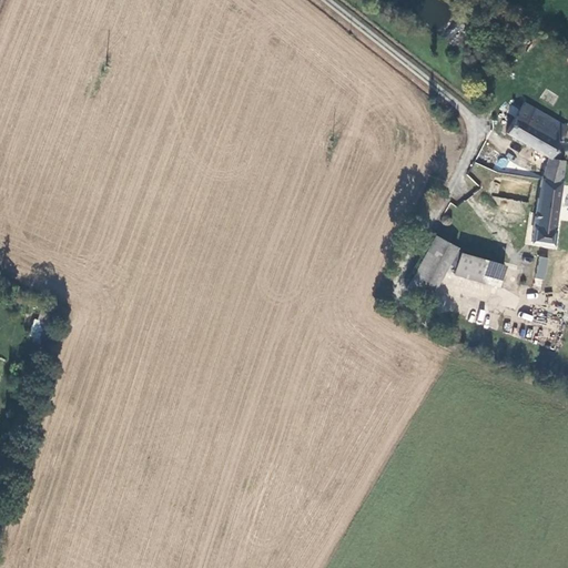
[(567,161),(551,156),(567,128),(567,123),(526,99),(507,131),(547,153),(535,241),(556,245),(567,166),(567,161)]
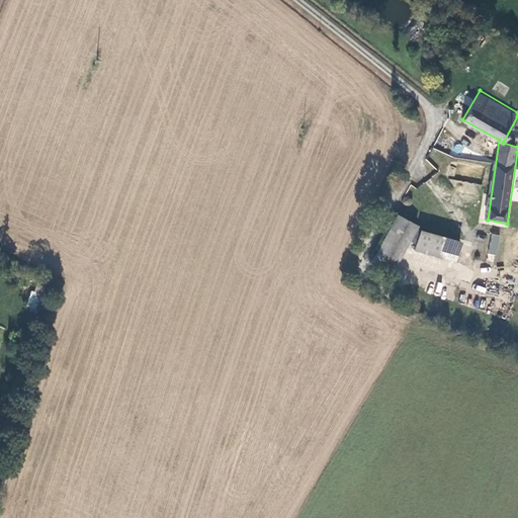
[(462,102),(469,106),(473,99),(466,95),(462,102)]
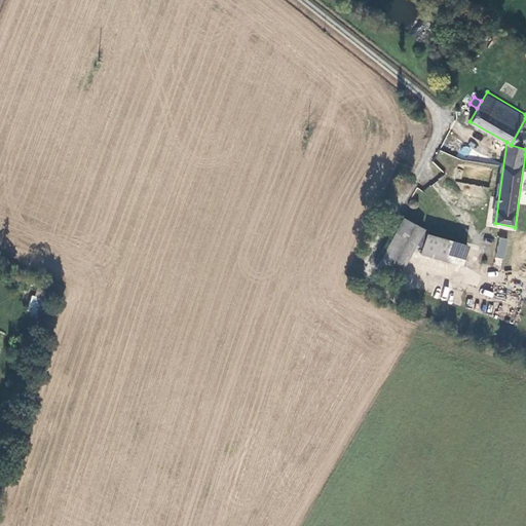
[(473,224),(438,215),(438,217),(427,213),(424,223),(434,226),(431,232),(467,243),(473,224)]
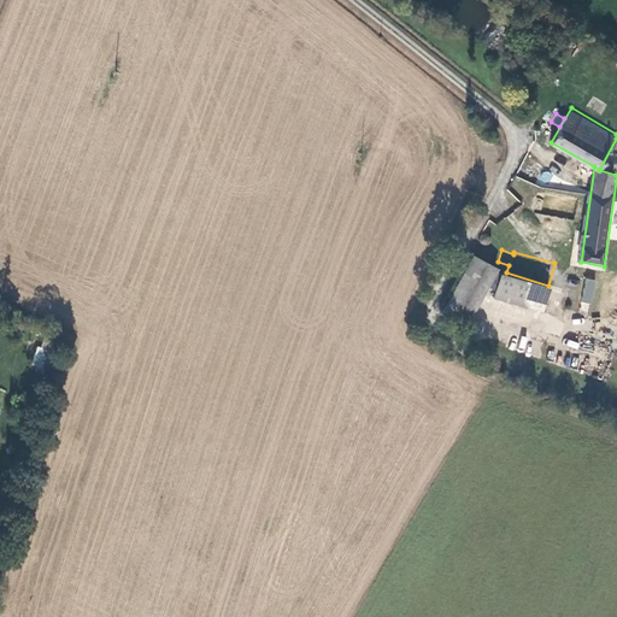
[(471,254),(463,271),(486,286),(483,291),(494,295),(503,271),(471,254)]
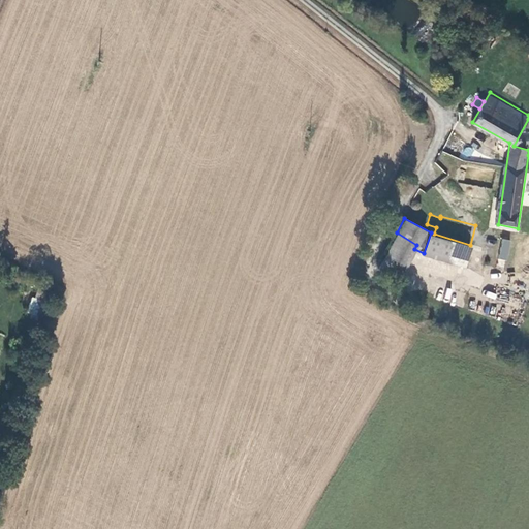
[(416,245),(397,232),(376,266),(397,278),(414,249),(416,245)]
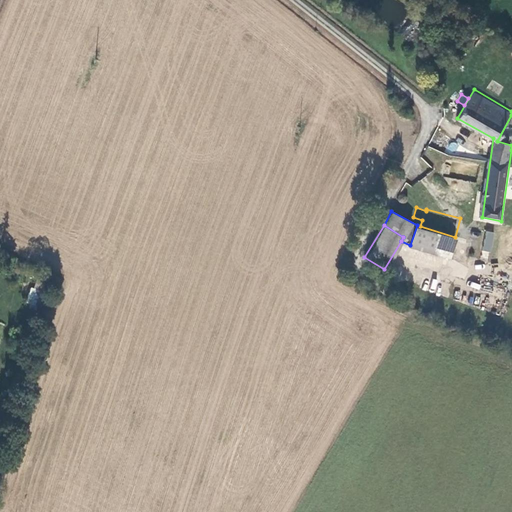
[(448,258),(455,237),(420,226),(417,225),(410,245),(448,258)]
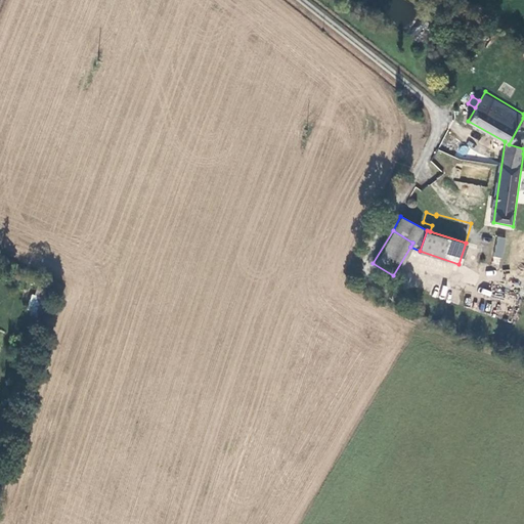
[(500,258),(506,236),(499,235),(494,256),(500,258)]
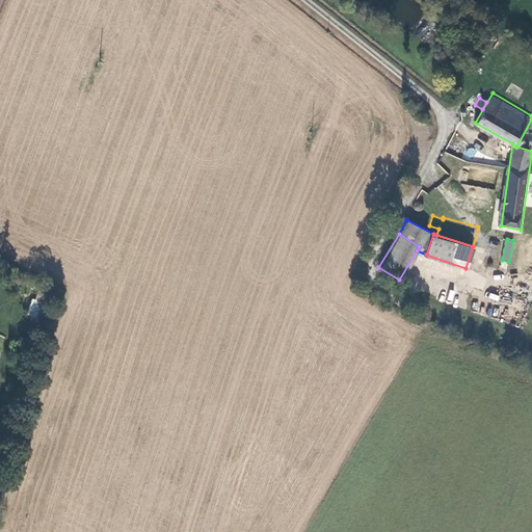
[(32,296),(27,312),(43,317),(48,302),(32,296)]
